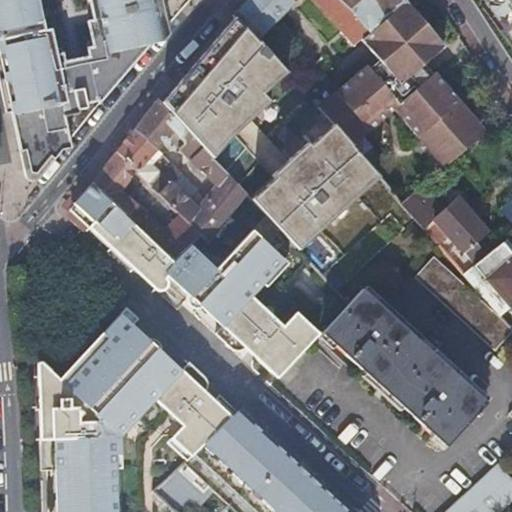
[(0,0),(0,76),(9,122),(14,121),(21,119),(30,153),(50,159),(78,126),(77,120),(88,117),(86,106),(95,105),(184,1),(183,0),(88,0),(94,28),(90,29),(94,55),(87,56),(89,65),(65,70),(64,61),(57,61),(53,36),(46,37),(38,0),(0,0)]
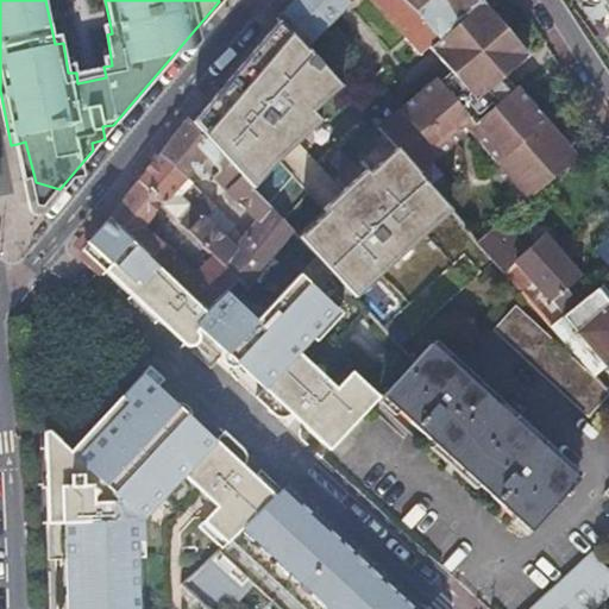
[(25,142),(17,144),(20,159),(36,220),(38,224),(41,225),(45,225),(48,223),(49,221),(231,6),(230,1),(226,0),(220,0),(219,1),(113,125),(102,126),(105,139),(92,143),(93,150),(60,189),(36,182),(25,142)]
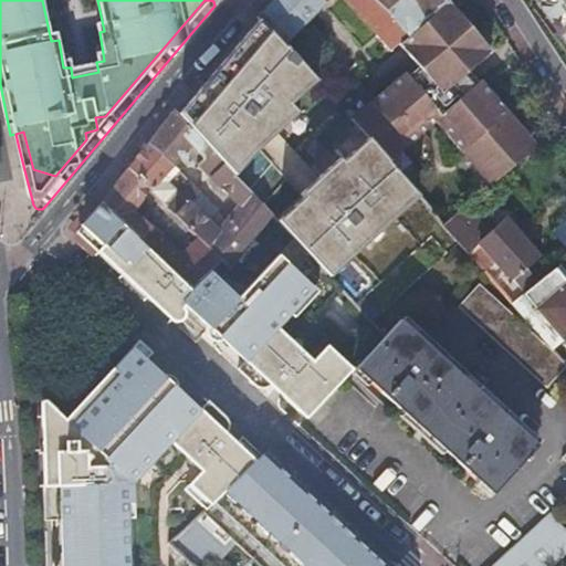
[(283,43),(325,2),(326,0),(347,0),(391,50),(398,43),(405,38),(405,37),(371,0),(272,0),(257,18),(259,20),(283,43)]
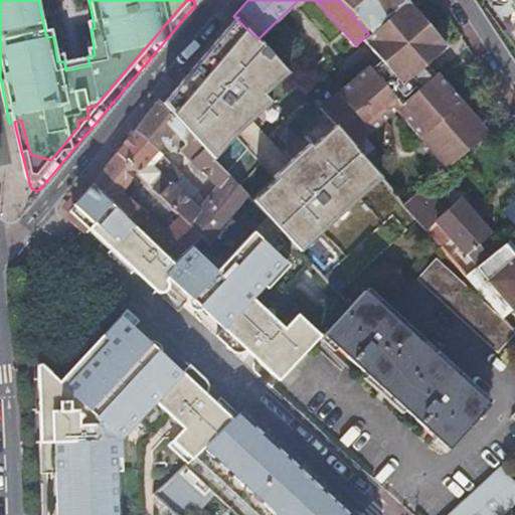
[(371,69),(375,65),(378,63),(380,61),(362,39),(356,45),(316,0),(297,0),(296,2),(258,39),(279,59),(319,107),(350,81),(368,66),(371,69)]
